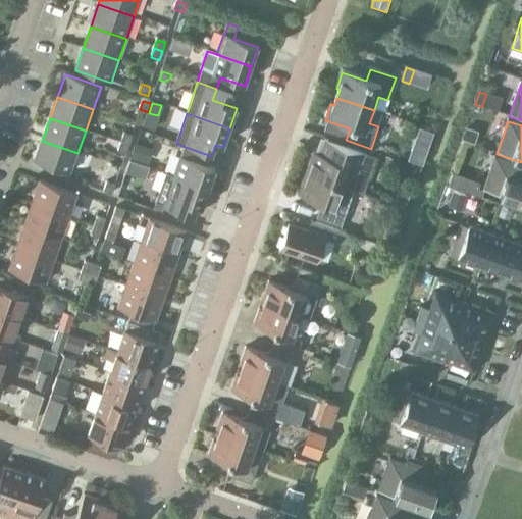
[(420,130),(416,143),(429,147),(433,134),(420,130)]
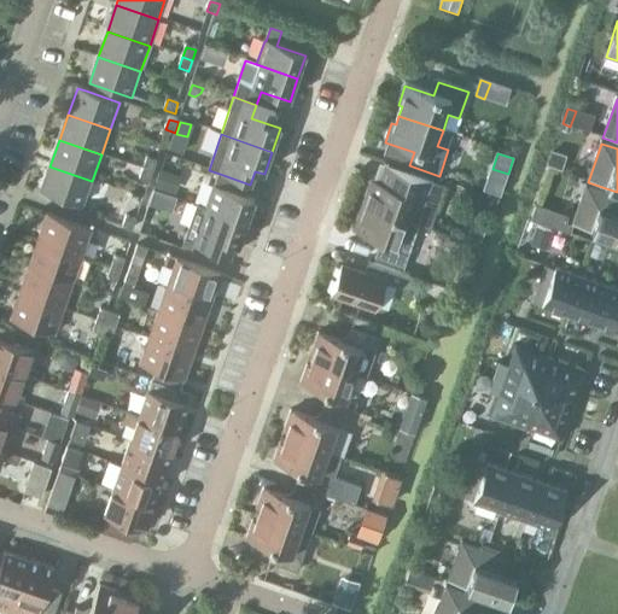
[(147,159),(144,169),(153,173),(157,163),(147,159)]
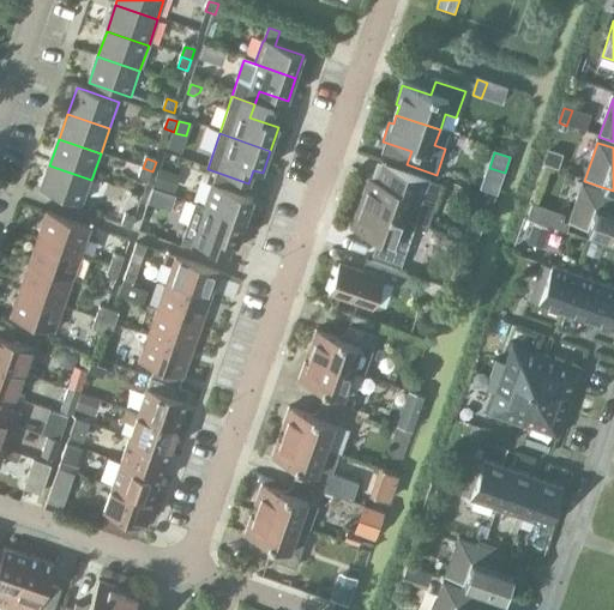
[(41,192),(83,206),(91,180),(49,165),(41,192)]
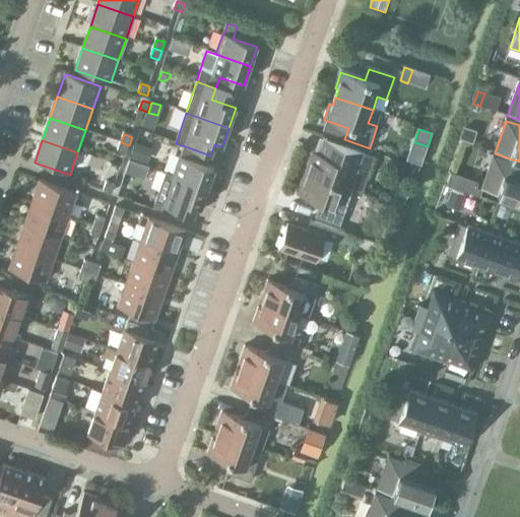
[(121,142),(118,151),(126,154),(129,145),(121,142)]
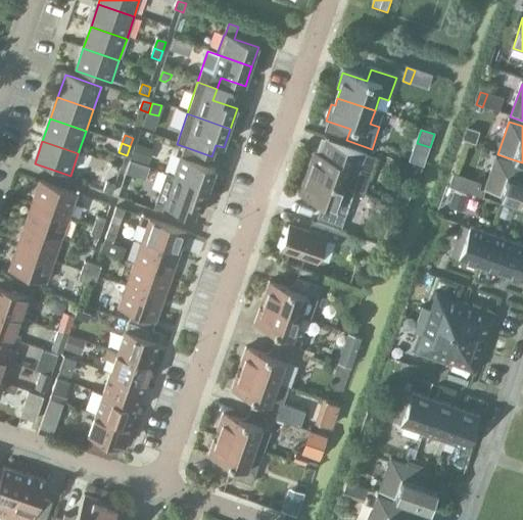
[(136,147),(132,158),(149,164),(152,152),(136,147)]
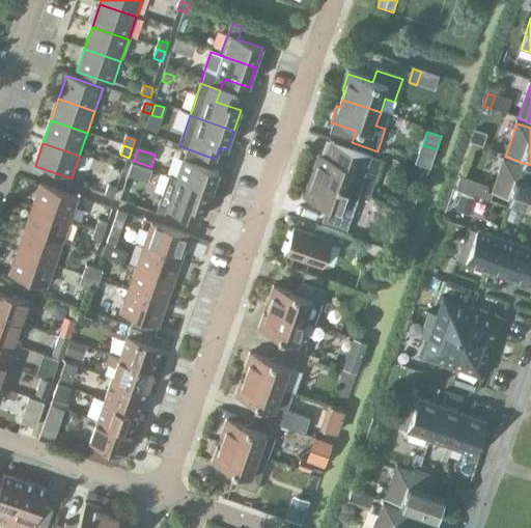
[(176,181),(212,193),(219,172),(211,170),(215,159),(189,149),(185,161),(183,161),(176,181)]
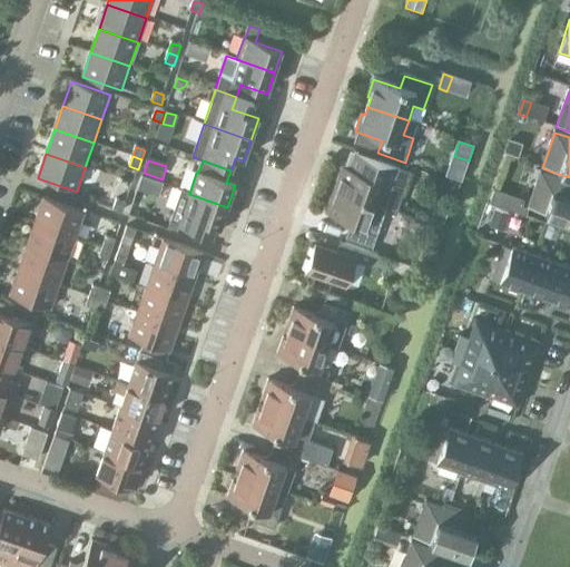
[(343,168),(334,192),(377,206),(387,209),(401,170),(374,162),(369,177),(344,168),(343,168)]
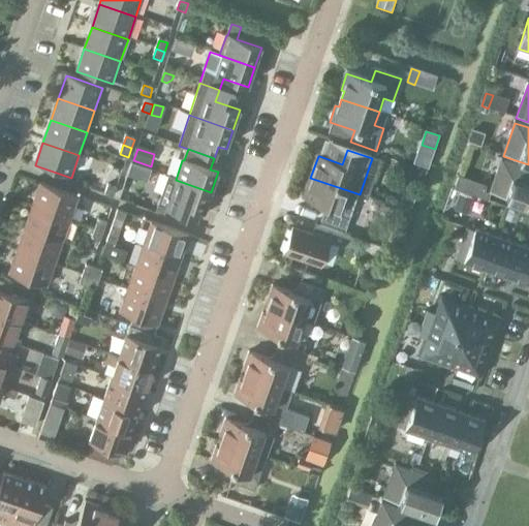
[(490,193),(528,207),(528,167),(520,165),(519,166),(501,160),(490,193)]
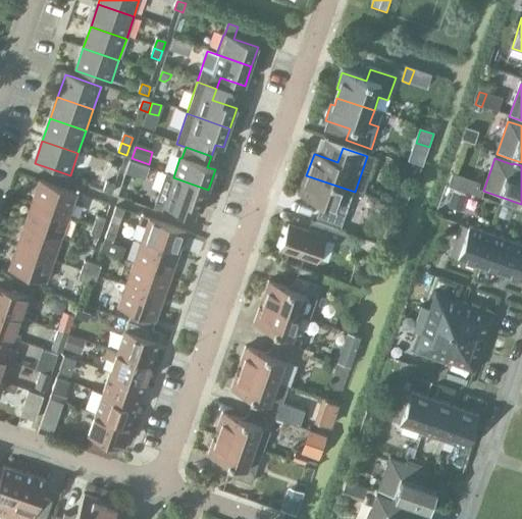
[(155,206),(187,217),(191,205),(202,209),(208,190),(173,177),(166,174),(155,206)]
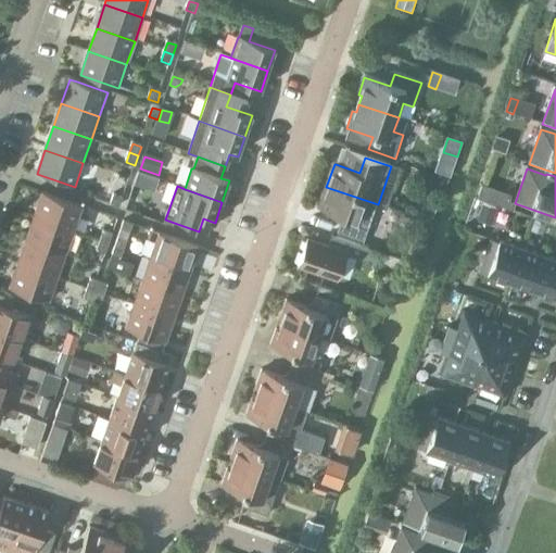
[(326,187),(318,209),(343,218),(339,234),(364,242),(373,218),(364,215),(368,201),(326,187)]
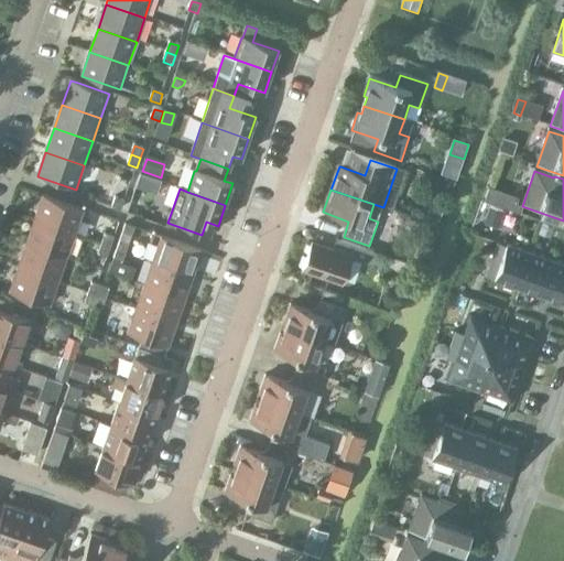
[(489,190),(484,202),(497,207),(501,194),(489,190)]
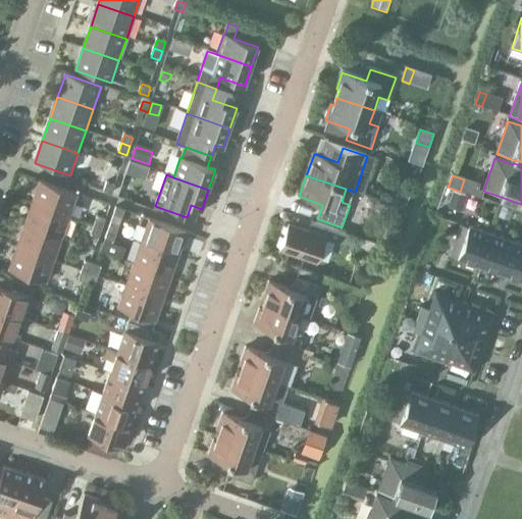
[(33,205),(69,218),(77,196),(40,183),(33,205)]
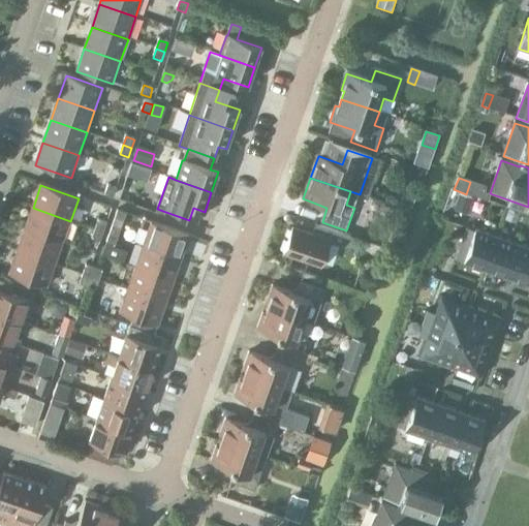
[(105,195),(114,198),(117,190),(109,187),(105,195)]
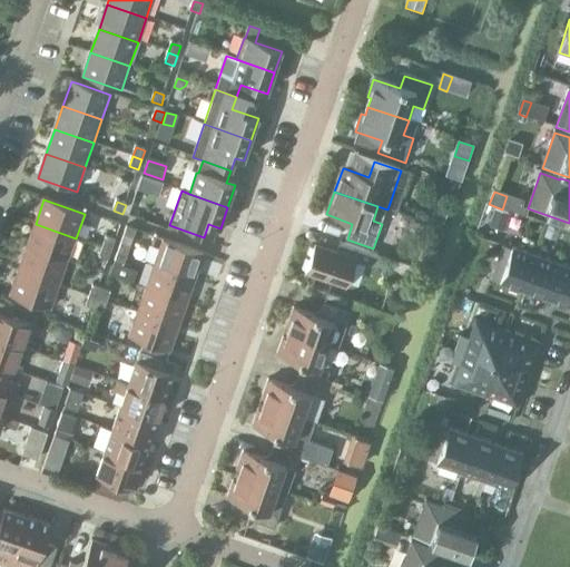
[(489,226),(503,232),(509,216),(495,211),(489,226)]
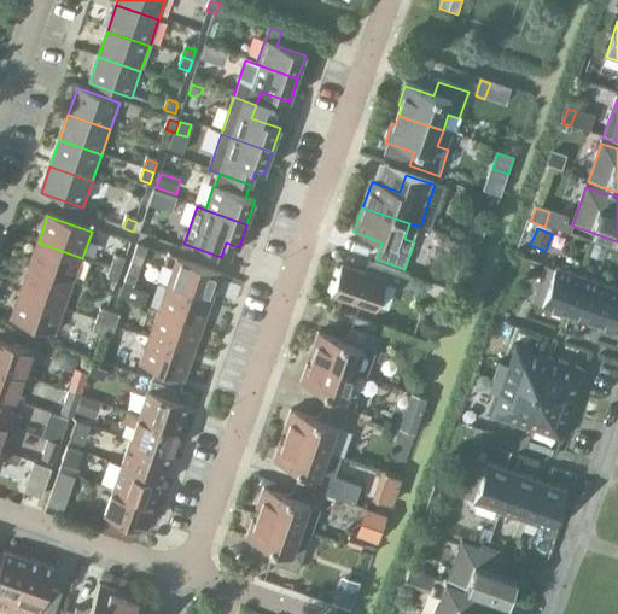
[(29,269),(74,285),(82,258),(39,243),(29,269)]
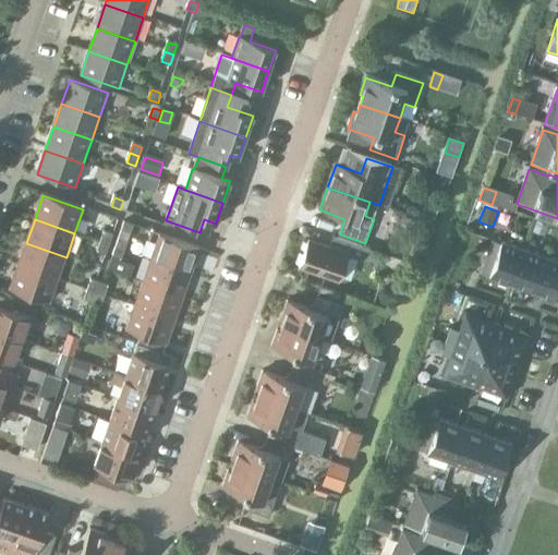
[(105,232),(101,242),(109,245),(112,236),(105,232)]
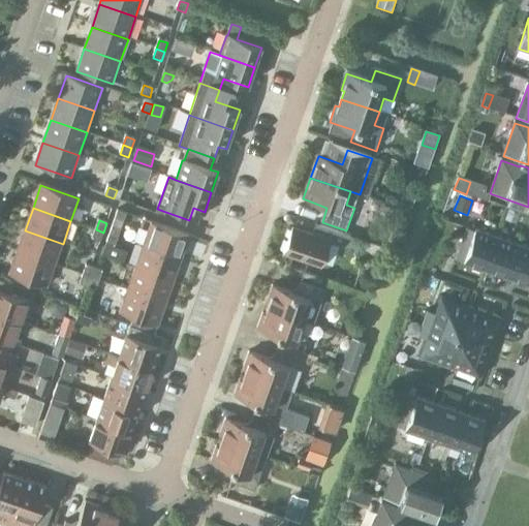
[(144,247),(182,259),(189,237),(152,224),(144,247)]
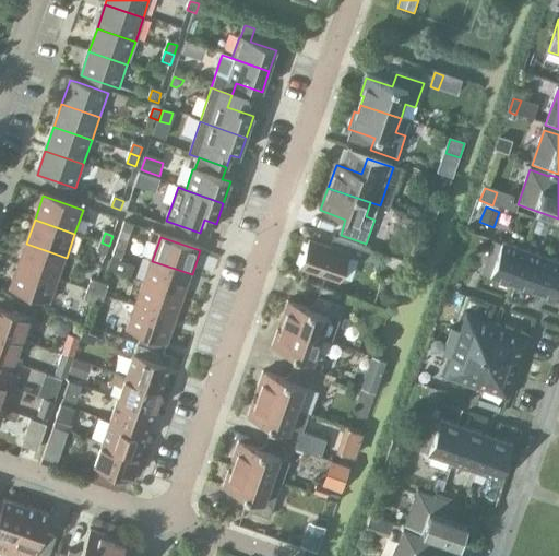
[(120,238),(117,248),(125,251),(129,241),(120,238)]
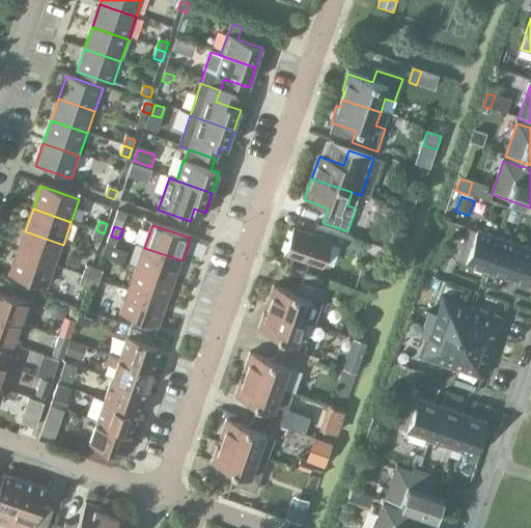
[(294,230),(285,255),(324,269),(332,245),(351,251),(355,240),(341,234),(323,228),(318,240),(312,237),(294,230)]
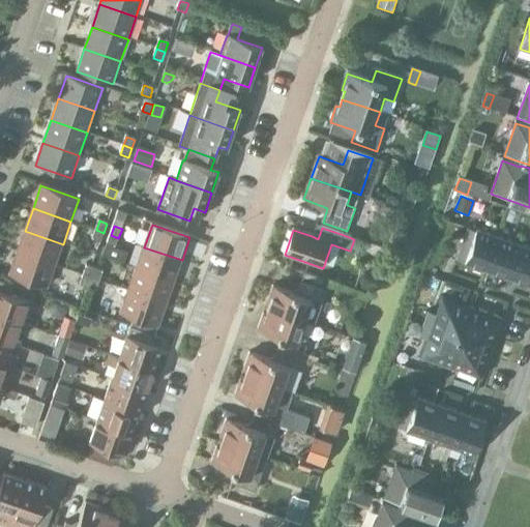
[(472,242),(475,232),(468,229),(464,239),(472,242)]
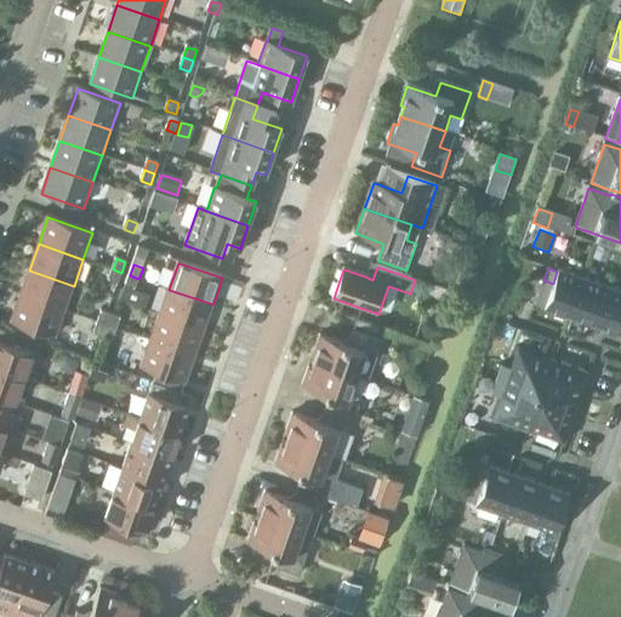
[(113,269),(108,281),(118,285),(121,273),(113,269)]
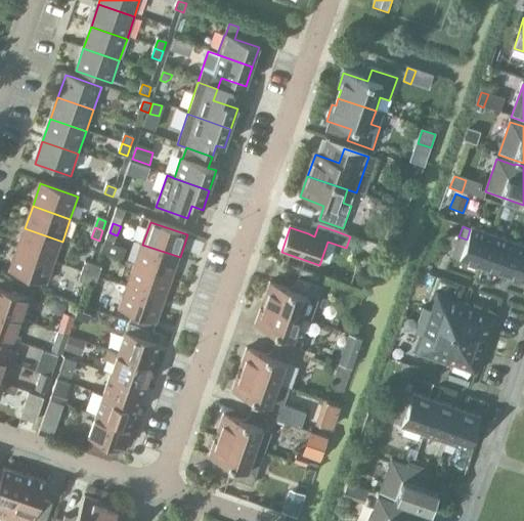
[(17,250),(54,263),(62,242),(25,228),(17,250)]
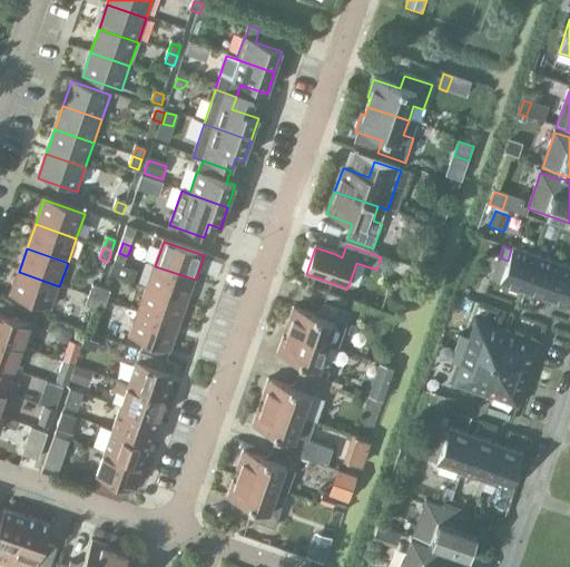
[(500,283),(499,284),(524,293),(537,257),(512,248),(511,250),(508,261),(503,272),(500,283)]
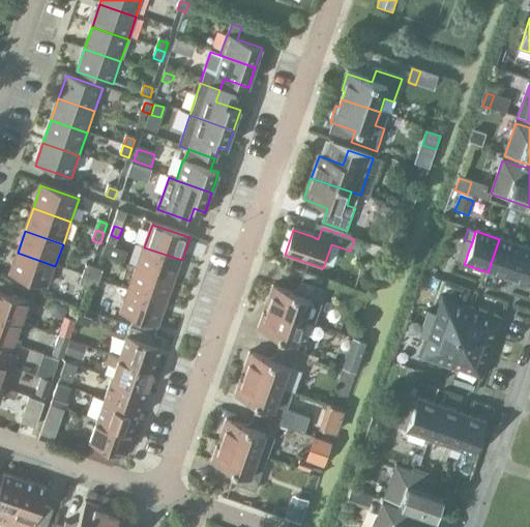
[(111,235),(107,245),(115,247),(118,238),(111,235)]
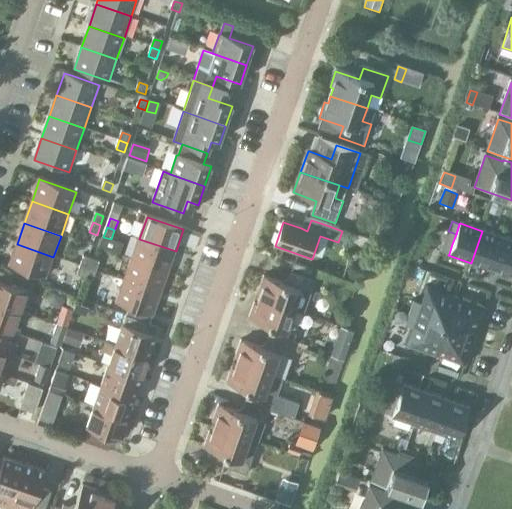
[(452,244),(456,234),(448,231),(444,241),(452,244)]
